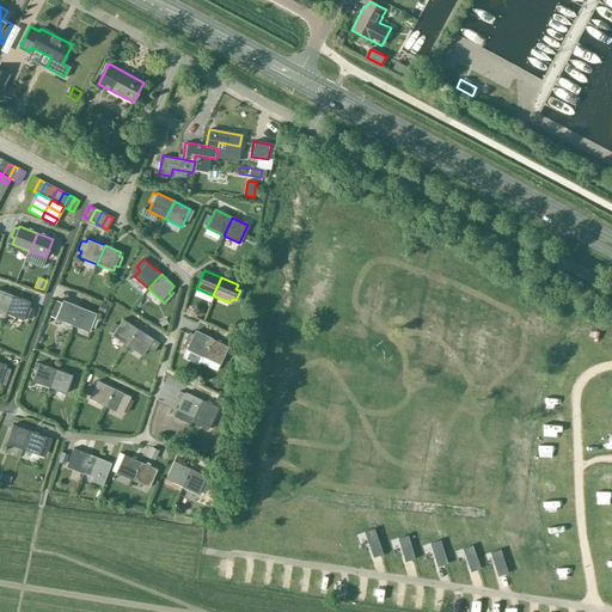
[(0,311),(7,314),(13,295),(0,291),(0,311)]
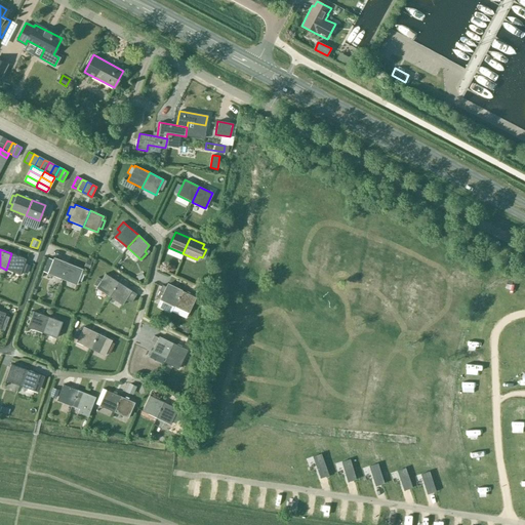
[(11,253),(6,270),(19,275),(22,271),(24,272),(27,265),(24,264),(26,259),(11,253)]
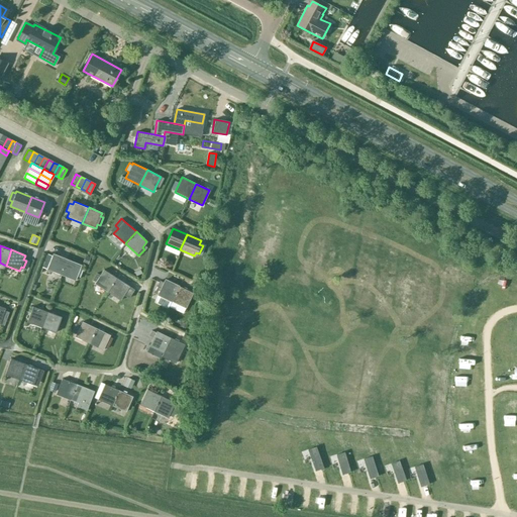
[(62,275),(68,260),(53,253),(52,256),(48,255),(45,263),(48,264),(46,269),(62,275)]
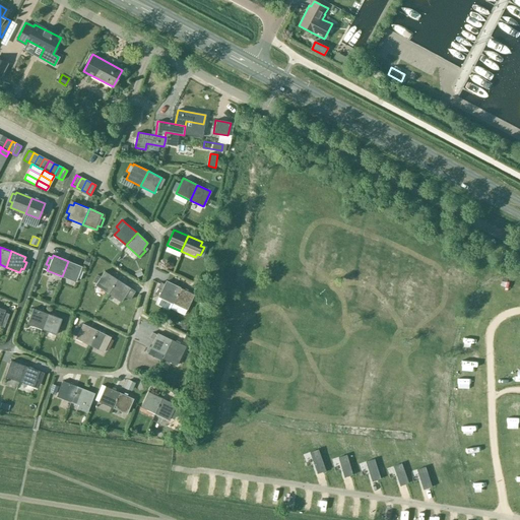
[(81,266),(68,261),(62,276),(75,282),(77,277),(80,279),(83,271),(80,270),(81,266)]
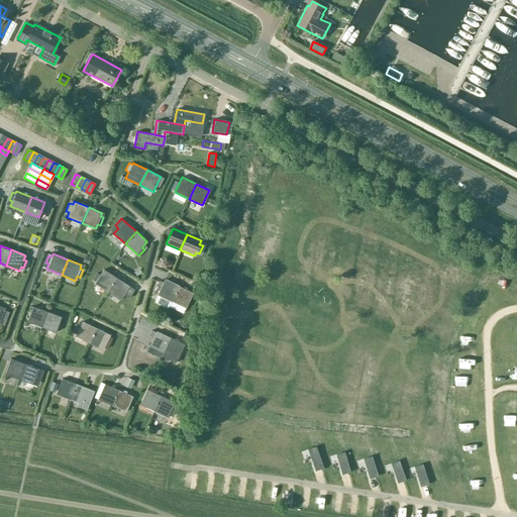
[(107,292),(116,278),(103,270),(99,277),(95,275),(92,280),(95,282),(94,284),(107,292)]
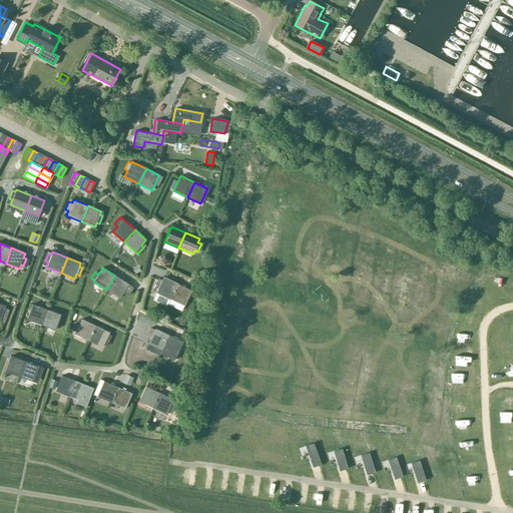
[(130,286),(115,276),(106,290),(119,298),(123,291),(126,293),(130,286)]
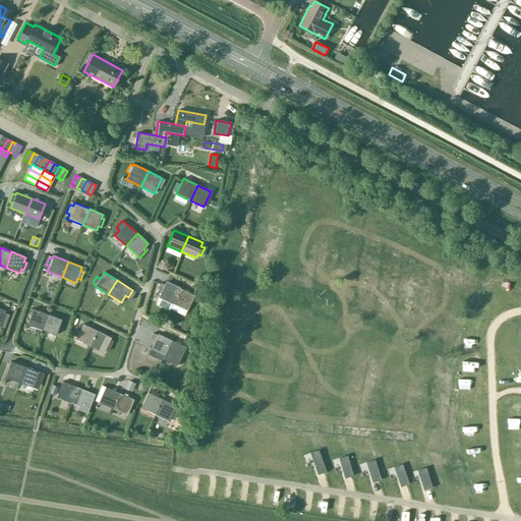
[(173,304),(180,289),(166,282),(165,285),(161,283),(158,288),(162,290),(159,297),(173,304)]
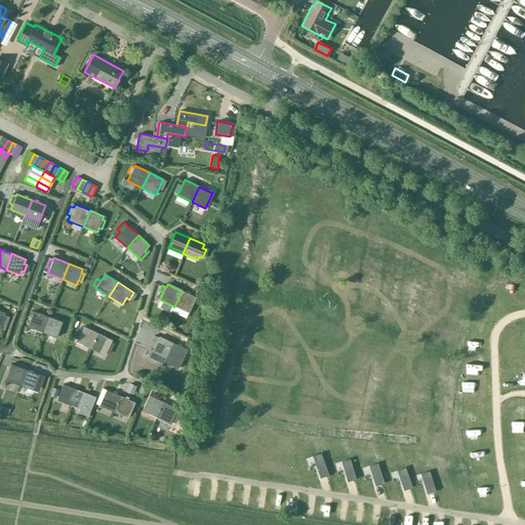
[(196,297),(182,291),(174,307),(189,313),(196,297)]
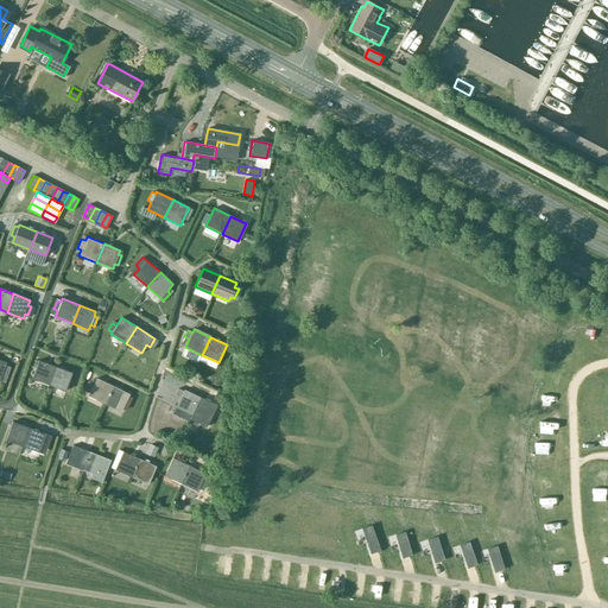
[(49,385),(56,367),(38,360),(31,379),(49,385)]
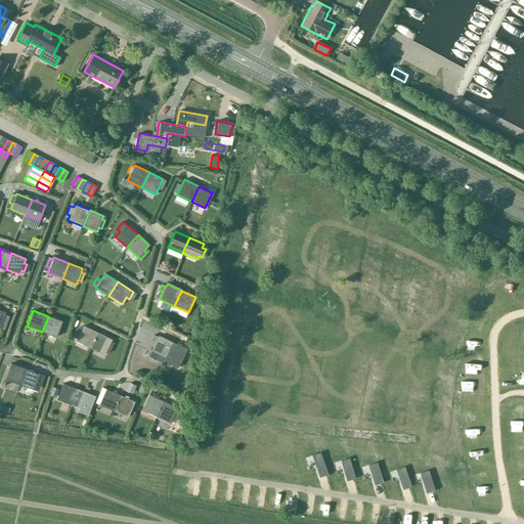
[(61,321),(48,316),(42,332),(56,337),(61,321)]
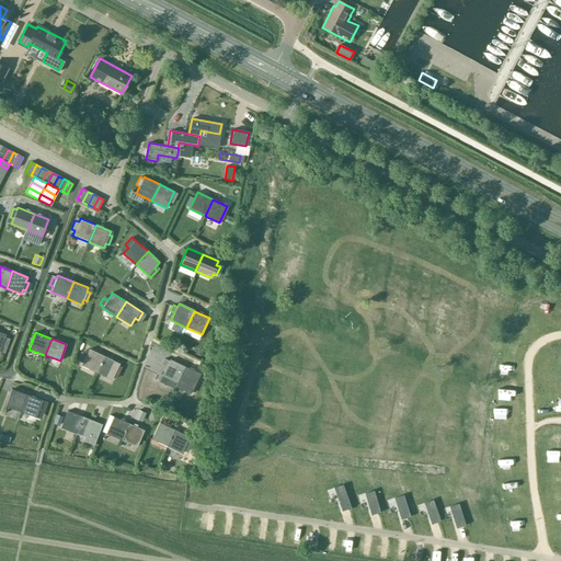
[(81,365),(96,373),(104,356),(89,348),(86,356),(81,354),(79,359),(83,362),(81,365)]
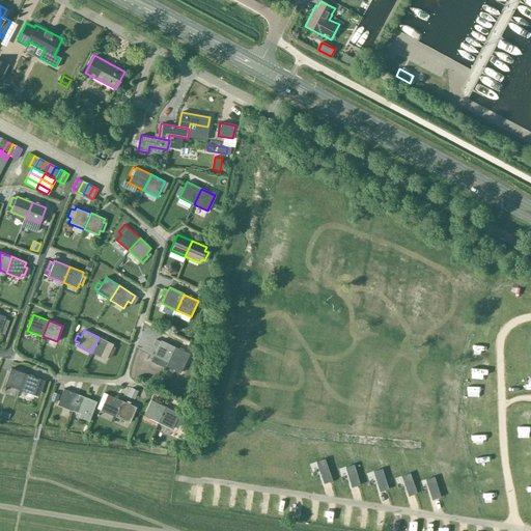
[(99,337),(91,353),(105,360),(108,354),(111,355),(114,347),(112,346),(113,344),(99,337)]
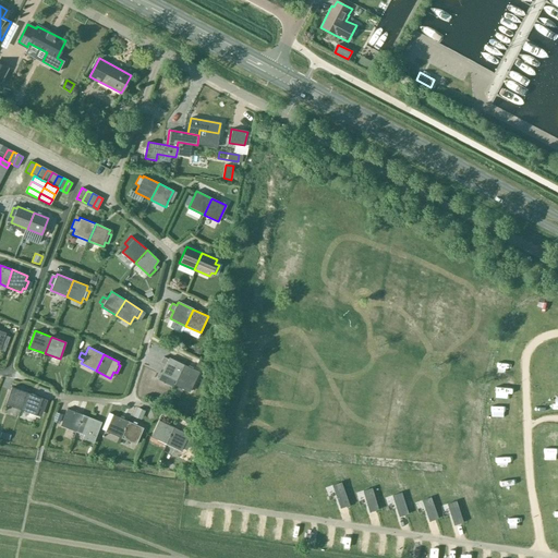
[(176,381),(184,365),(169,358),(168,360),(164,356),(160,362),(166,364),(161,374),(176,381)]
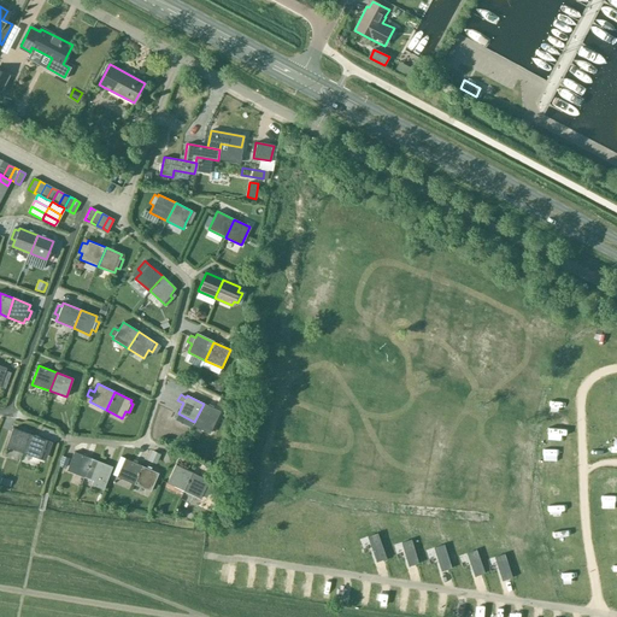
[(219,411),(204,404),(194,422),(211,429),(219,411)]
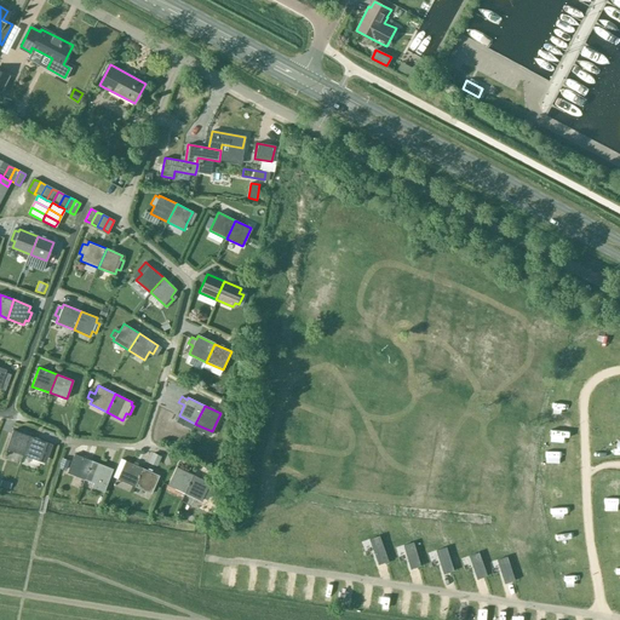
[(5,449),(23,455),(30,436),(12,430),(5,449)]
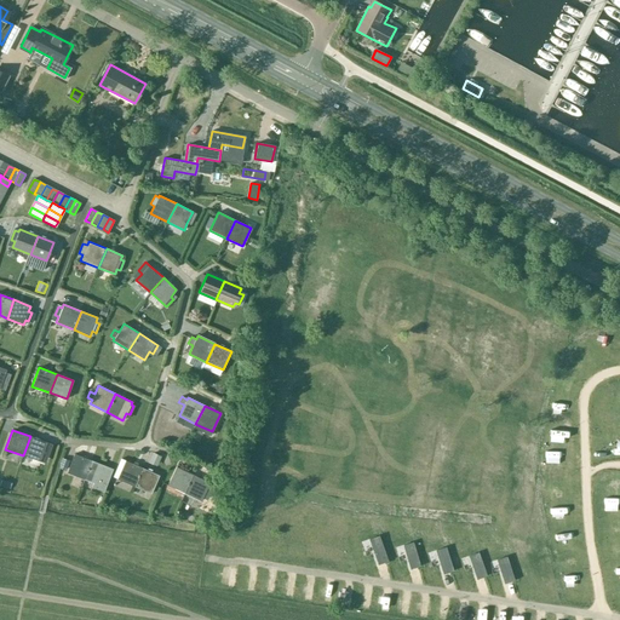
[(30,436),(23,455),(40,461),(44,453),(47,454),(51,445),(30,436)]
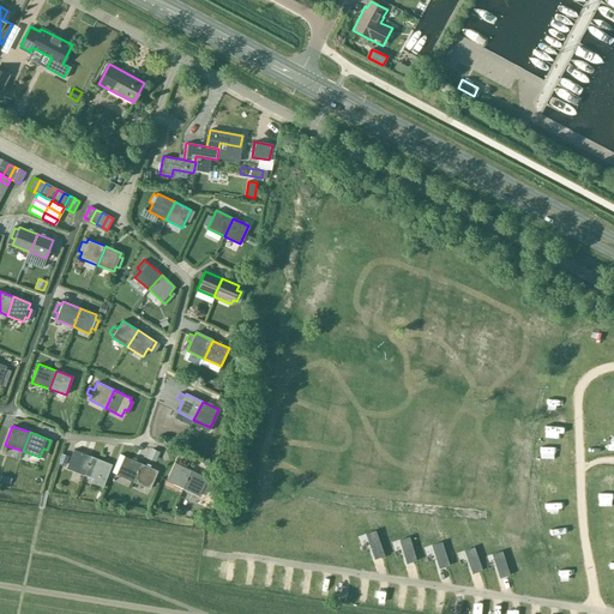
[(66,468),(84,475),(91,457),(73,450),(70,449),(65,461),(68,462),(66,468)]
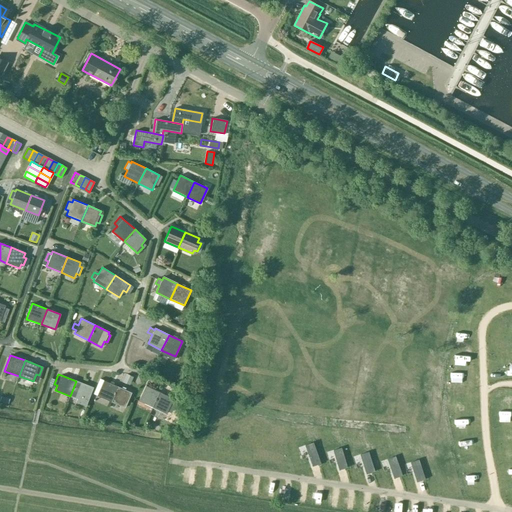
[(132,377),(126,374),(124,380),(129,383),(132,377)]
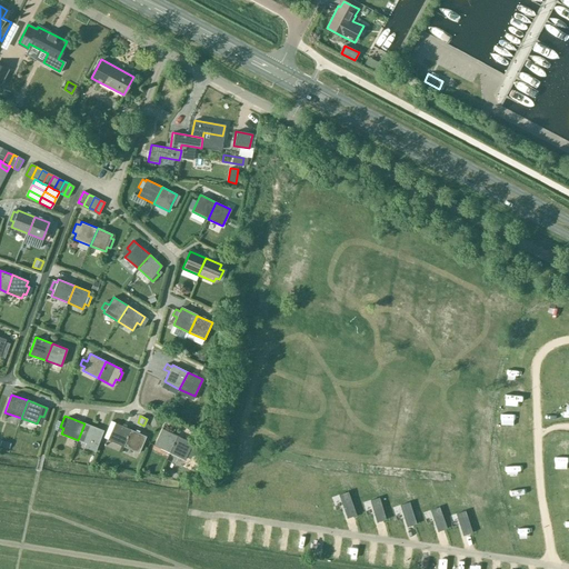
[(123,447),(131,430),(115,422),(113,426),(110,425),(107,432),(110,435),(108,440),(123,447)]
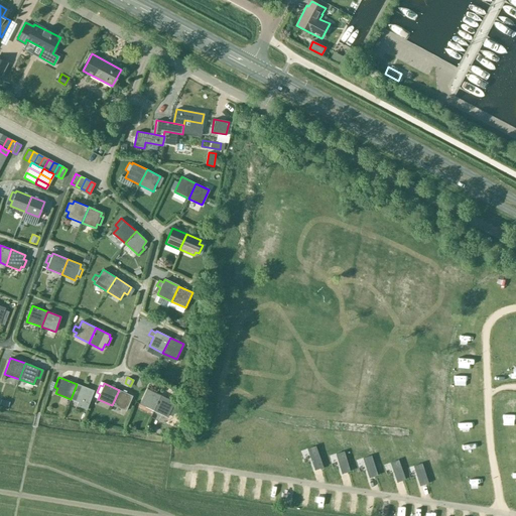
[(77,384),(71,399),(78,402),(77,405),(87,409),(94,390),(90,389),(77,384)]
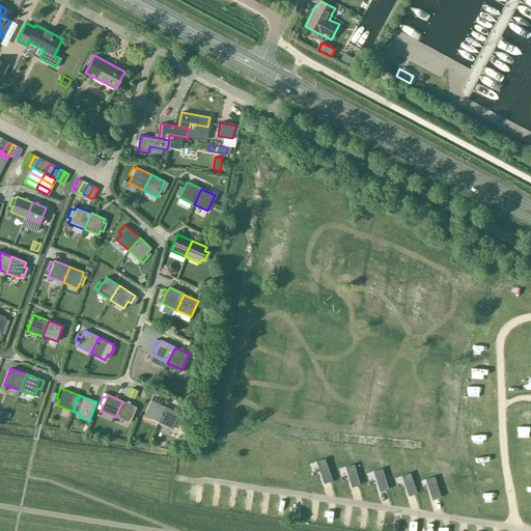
[(145,416),(159,422),(165,407),(150,400),(140,421),(143,422),(145,416)]
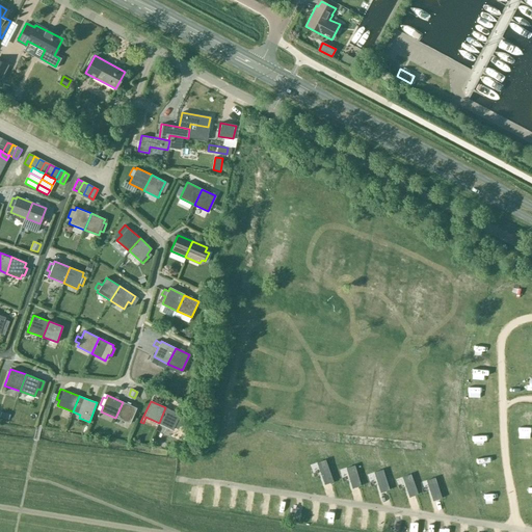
[(136,408),(123,402),(115,418),(129,424),(136,408)]
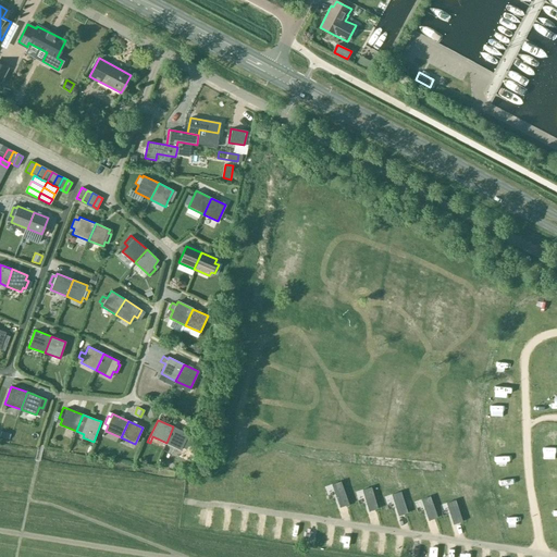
[(173,426),(166,443),(181,450),(183,445),(187,446),(192,437),(187,435),(188,434),(173,426)]
